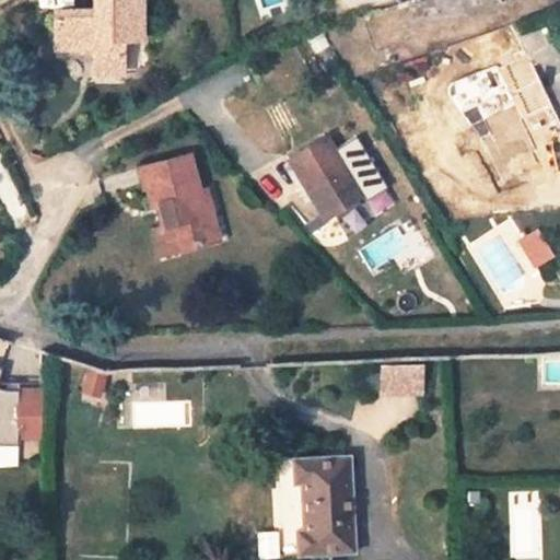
[(94,0),(93,10),(55,11),(56,43),(96,41),(97,49),(97,74),(126,74),(125,41),(143,39),(142,0),(94,0)]
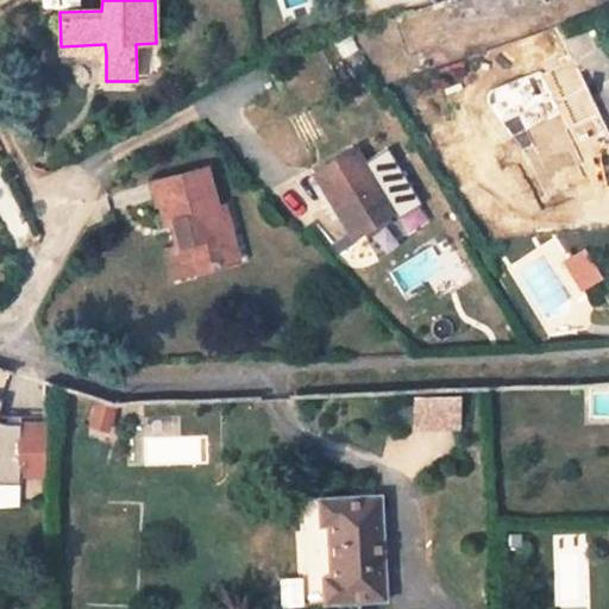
[(105,44),(61,46),(61,55),(106,54),(105,44)]
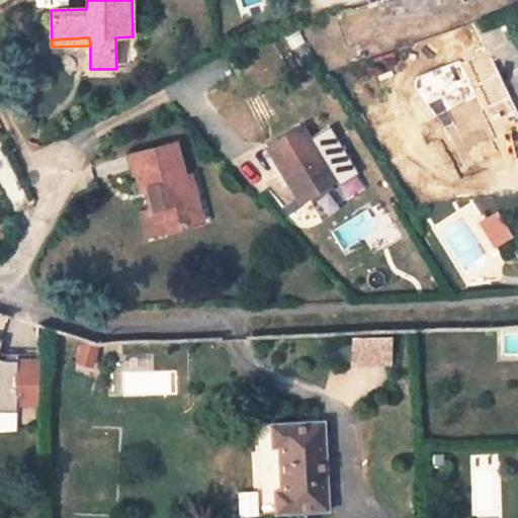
[(268,148),(303,203),(337,180),(304,125),(268,148)]
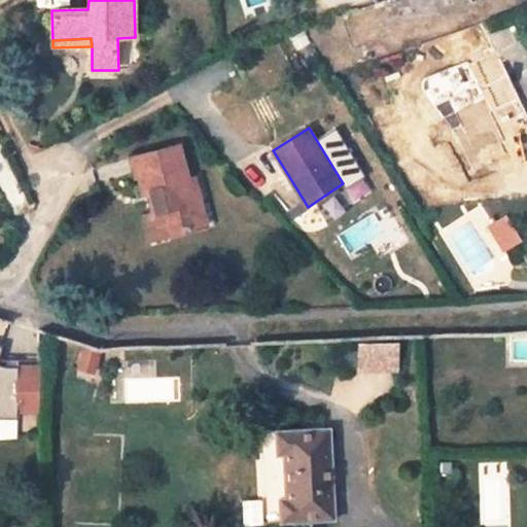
[(179,145),(134,159),(144,195),(151,192),(160,191),(172,236),(207,225),(195,180),(189,181),(179,145)]
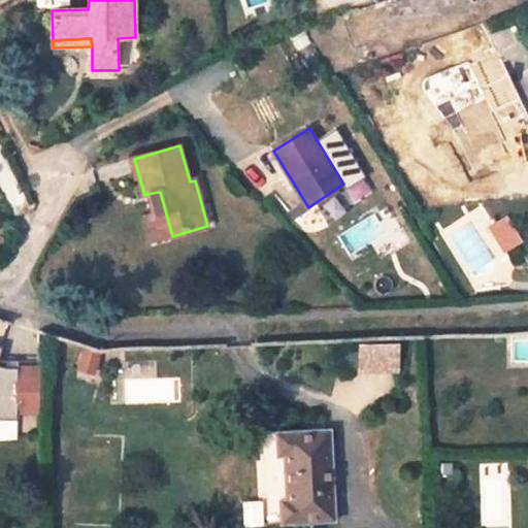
[(164,238),(172,236),(160,192),(152,193),(164,238)]
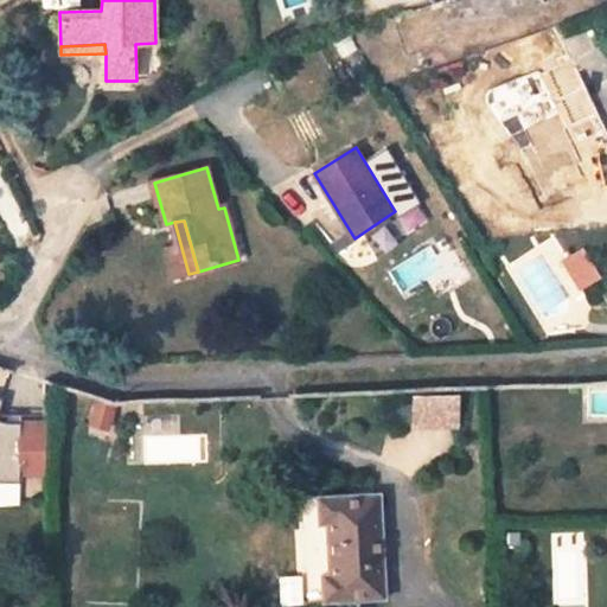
[(582,246),(561,259),(579,289),(600,276),(582,246)]
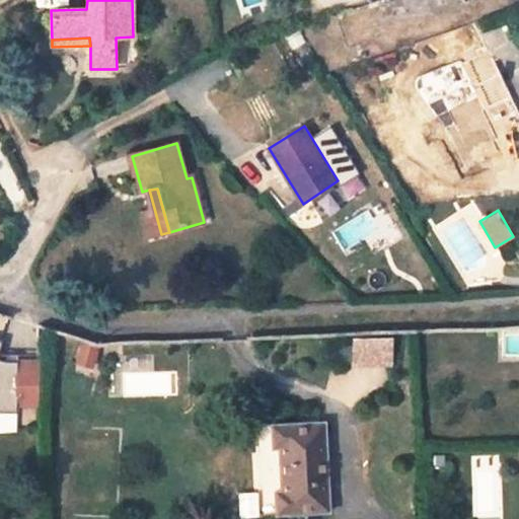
[(392,363),(391,335),(351,336),(351,363),(392,363)]
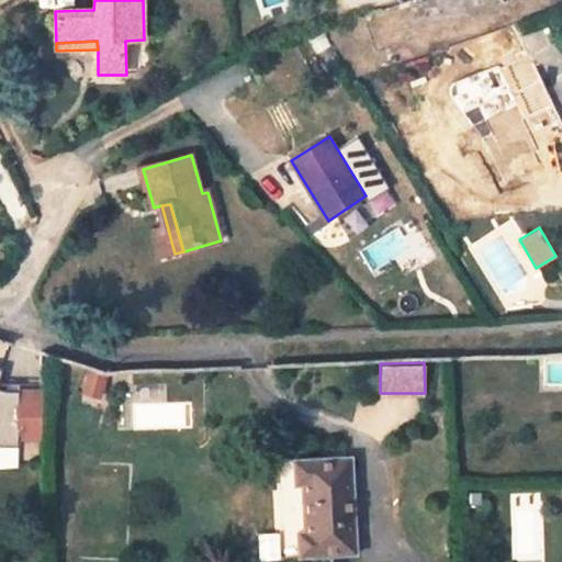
[(0,373),(1,371),(0,370),(0,445),(14,446),(14,438),(40,439),(41,394),(18,393),(18,385),(6,385),(3,392),(0,391),(0,373)]
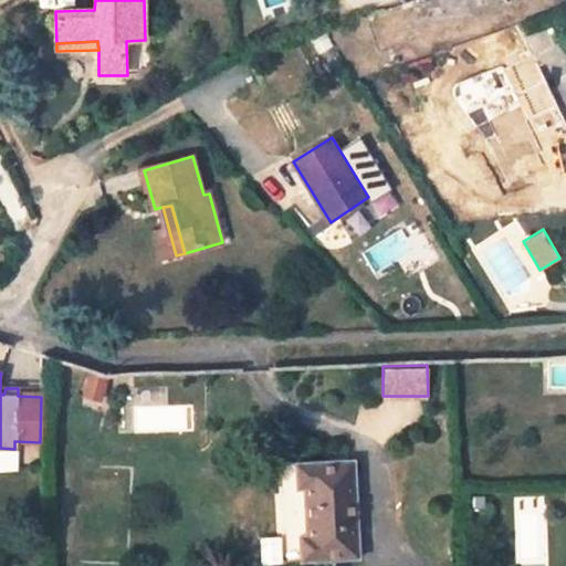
[(353,461),(295,464),(295,490),(303,489),(305,536),(299,536),(300,562),(357,558),(353,461)]
